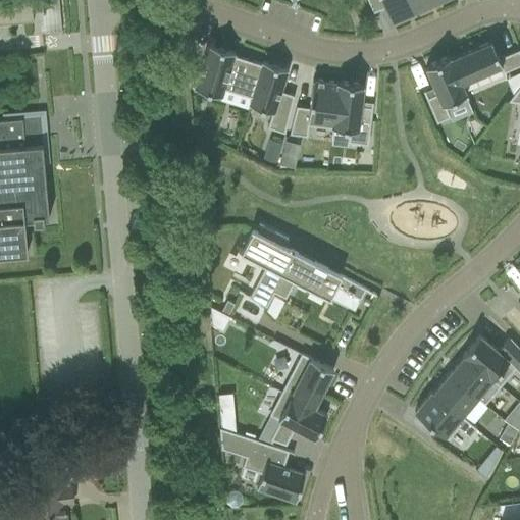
[(0,0),(0,43),(22,40),(16,0),(0,0)]
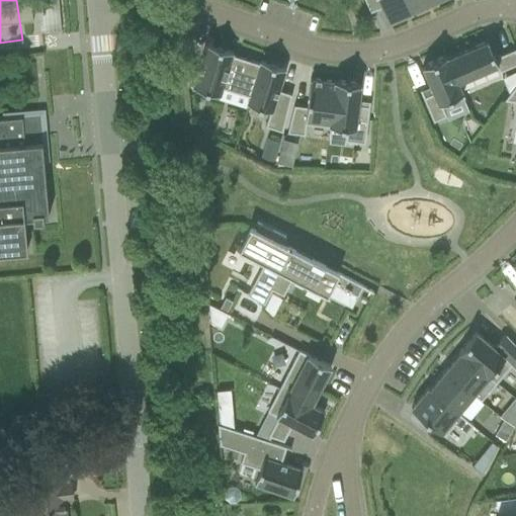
[(414,12),(408,0),(365,0),(371,14),(383,8),(390,22),(414,12)]
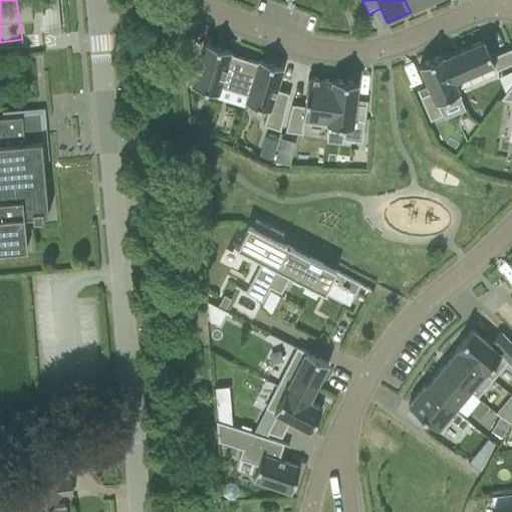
[(432,3),(430,0),(405,0),(411,12),(432,3)]
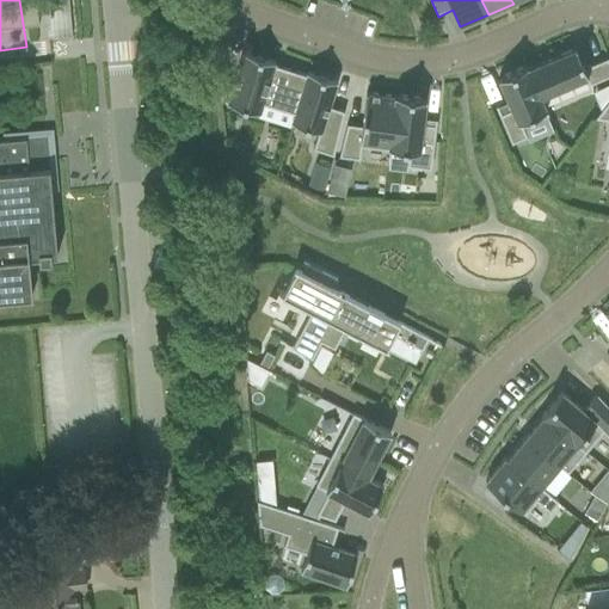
[(547,63),(529,71),(542,99),(545,98),(559,92),(588,79),(590,87),(608,78),(608,60),(585,71),(577,50),(547,63)]
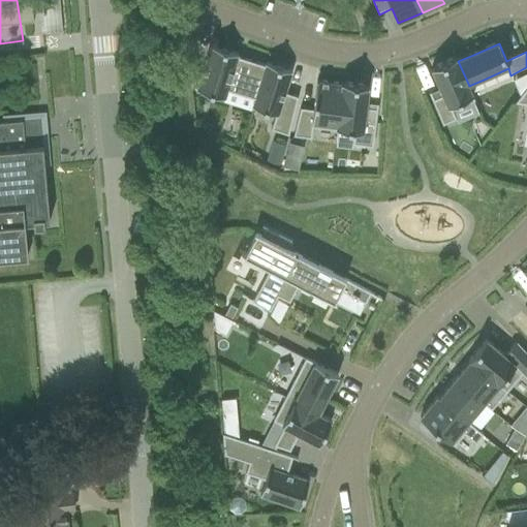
[(255,100),(267,66),(239,57),(240,56),(212,47),(205,68),(192,65),(190,64),(192,89),(194,90),(225,99),(228,91),(255,100)]
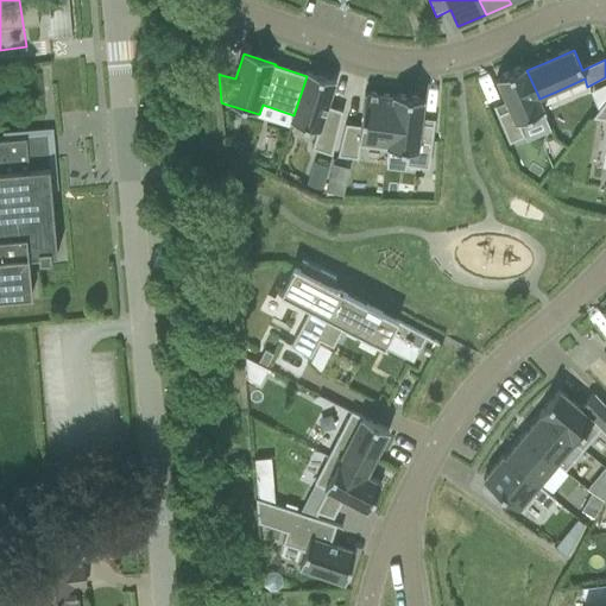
[(547,117),(540,99),(526,70),(525,68),(497,80),(507,103),(511,113),(500,118),(497,108),(497,107),(494,108),(510,145),(525,138),(521,128),(547,117)]
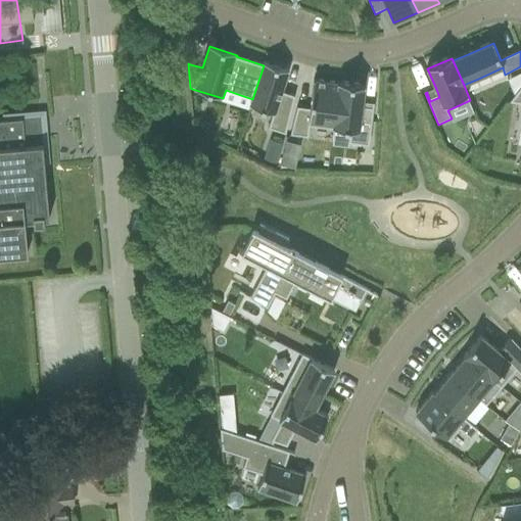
[(264,63),(264,65),(252,99),(250,106),(274,114),(269,130),(286,135),(295,97),(282,93),(289,72),(264,63)]
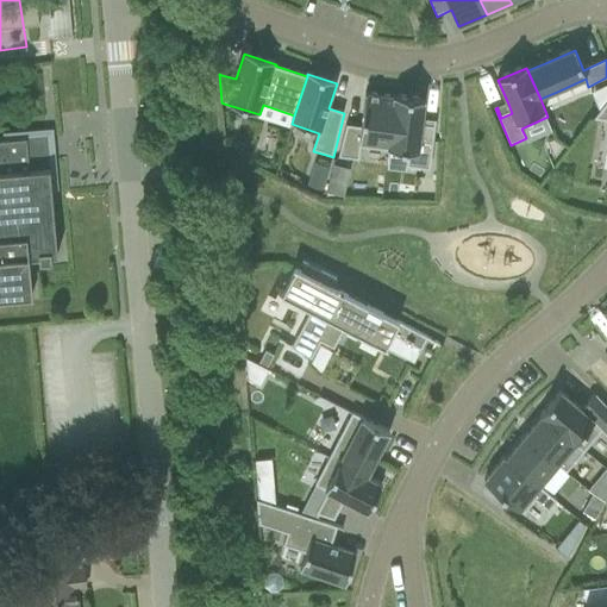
[(389,150),(395,97),(394,97),(394,98),(365,94),(362,127),(346,125),(339,158),(360,161),(361,149),(389,151),(389,150)]
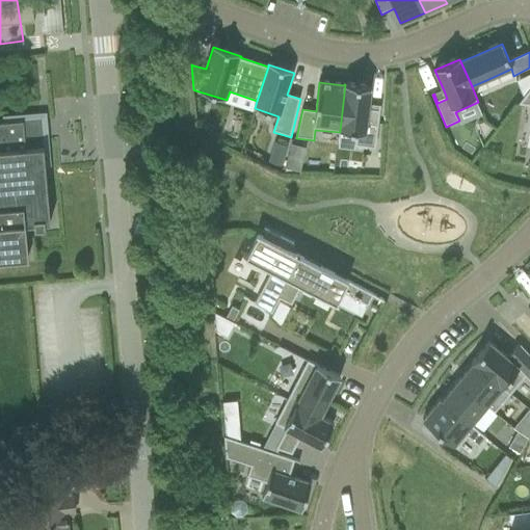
[(369,109),(371,87),(345,84),(340,131),(358,133),(355,147),(376,149),(381,105),(379,105),(378,110),(374,110),(369,109)]
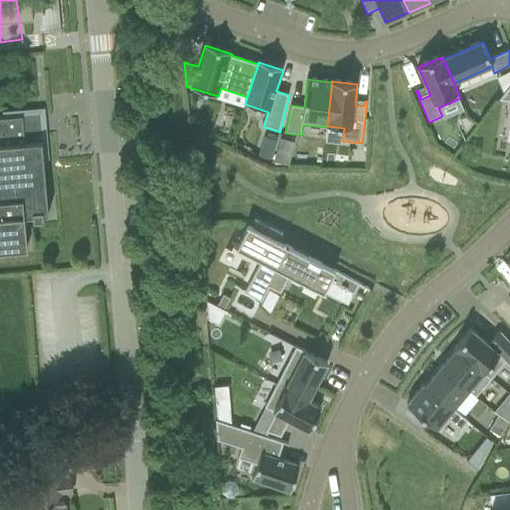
[(509,87),(499,100),(509,102),(509,87)]
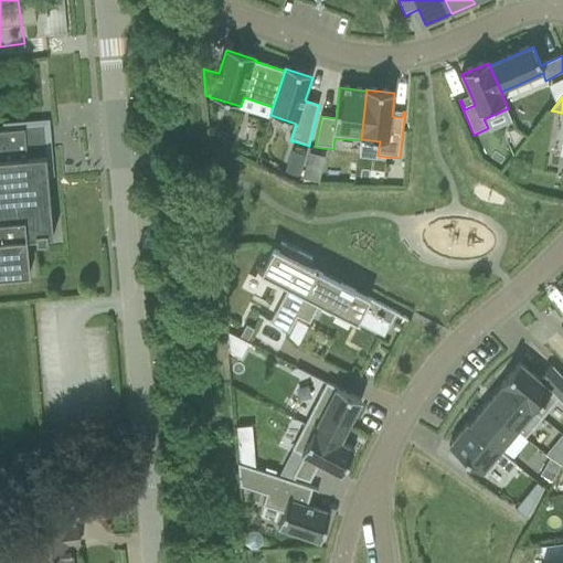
[(25,130),(0,131),(0,277),(31,276),(28,241),(36,240),(38,245),(49,244),(49,240),(53,238),(46,158),(44,158),(43,151),(34,152),(28,152),(25,130)]
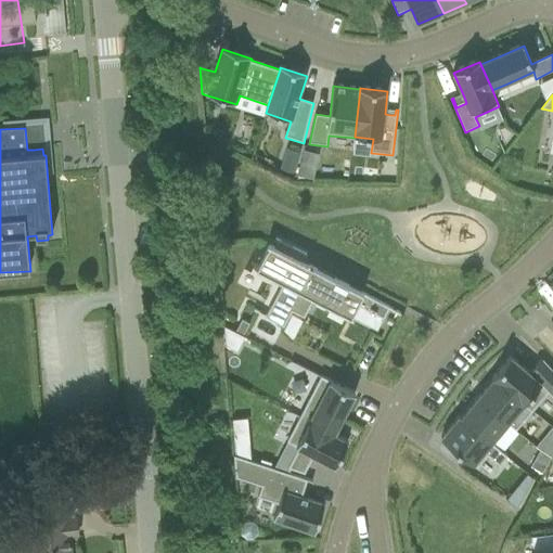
[(284,161),(282,169),(293,174),(295,165),(284,161)]
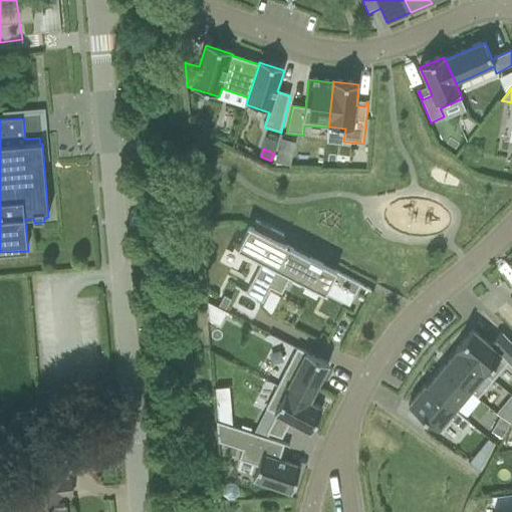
[(285,237),(256,222),(252,229),(250,228),(238,250),(263,263),(247,294),(263,303),(270,288),(290,249),(282,244),(285,237)]
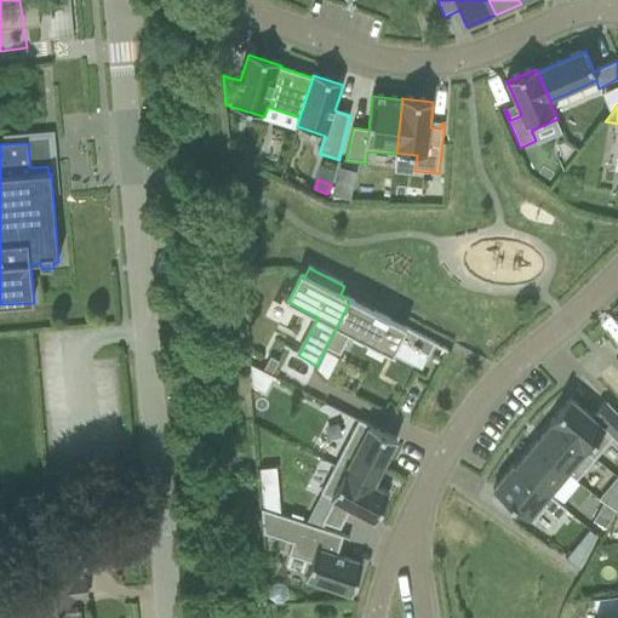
[(435,344),(350,301),(326,348),(341,356),(352,335),(393,356),(400,343),(429,358),(435,344)]
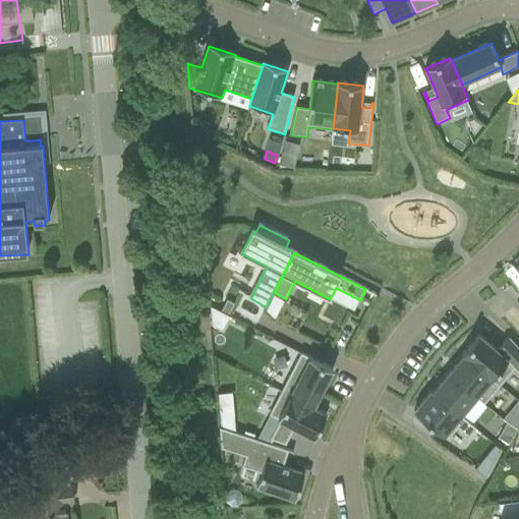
[(227,301),(221,312),(228,315),(234,305),(227,301)]
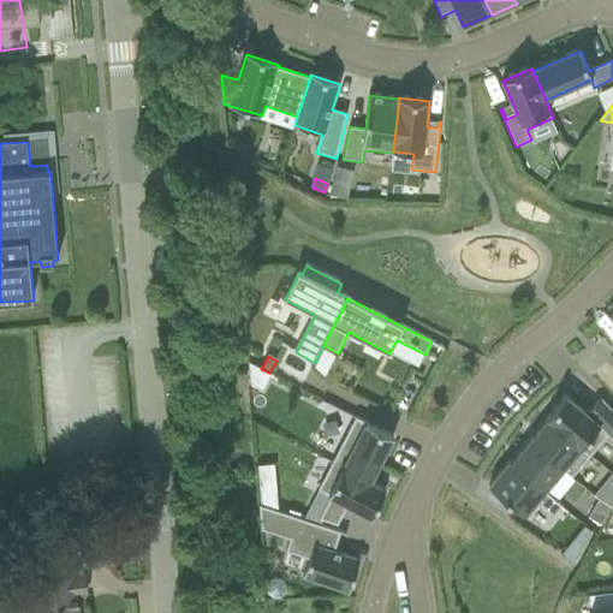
[(272,374),(269,373),(261,369),(249,362),(249,385),(262,391),(272,374)]
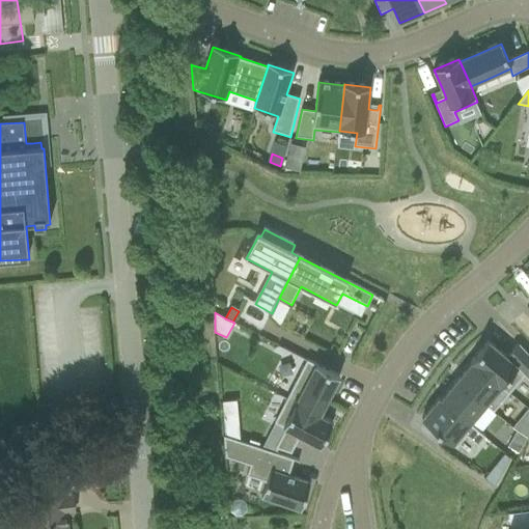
[(526,374),(527,374),(507,358),(489,342),(471,363),(472,364),(501,388),(509,395),(526,374)]
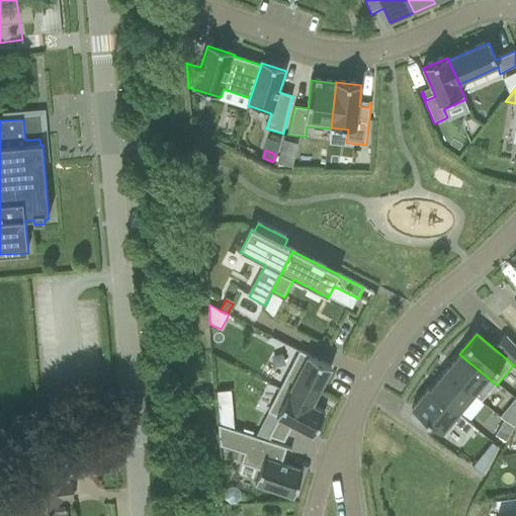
[(515,347),(506,337),(495,349),(514,365),(513,365),(515,368),(515,347)]
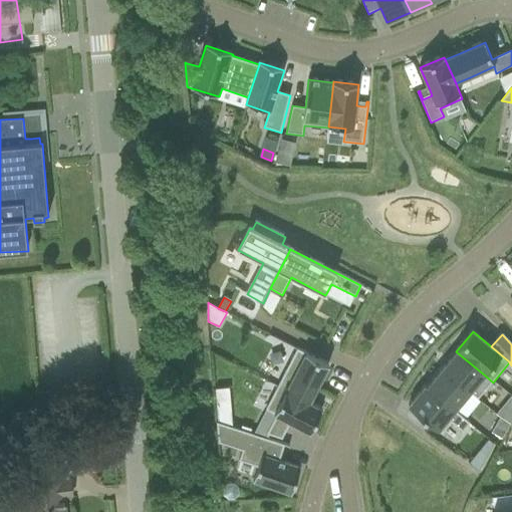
[(310,403),(329,365),(298,349),(278,387),(310,403)]
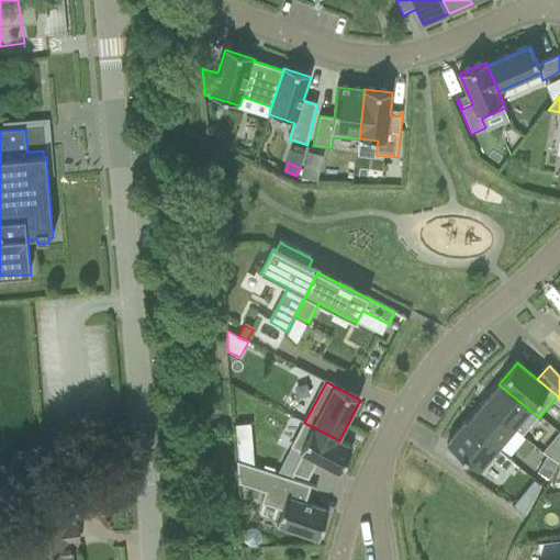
[(500,385),(483,404),(514,430),(530,411),(500,385)]
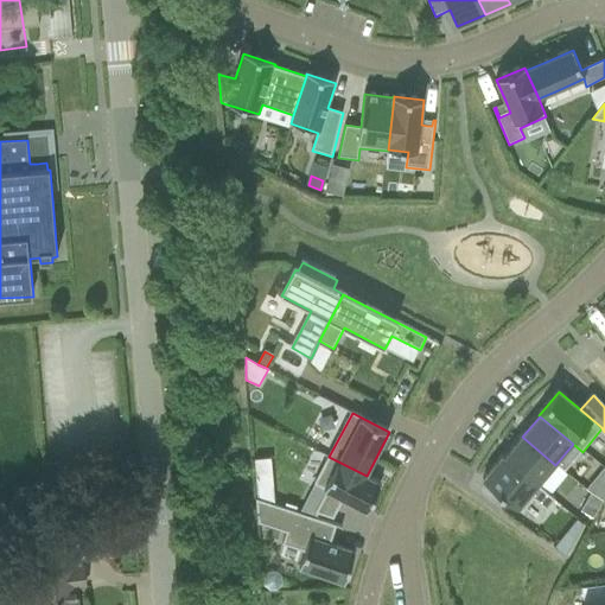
[(555,465),(522,437),(505,458),(539,485),(555,465)]
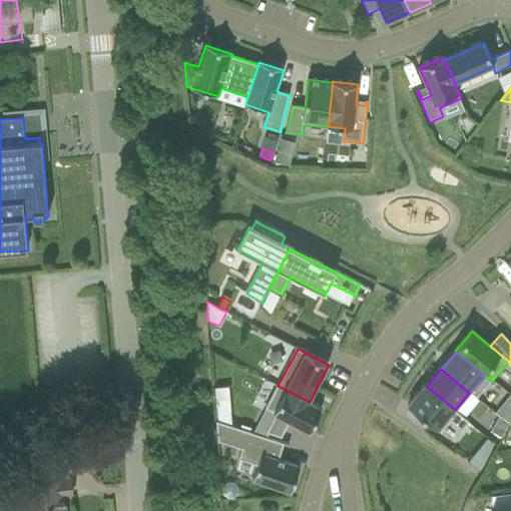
[(310,432),(322,409),(310,402),(278,386),(266,409),(277,415),(267,433),(282,438),(291,422),(310,432)]
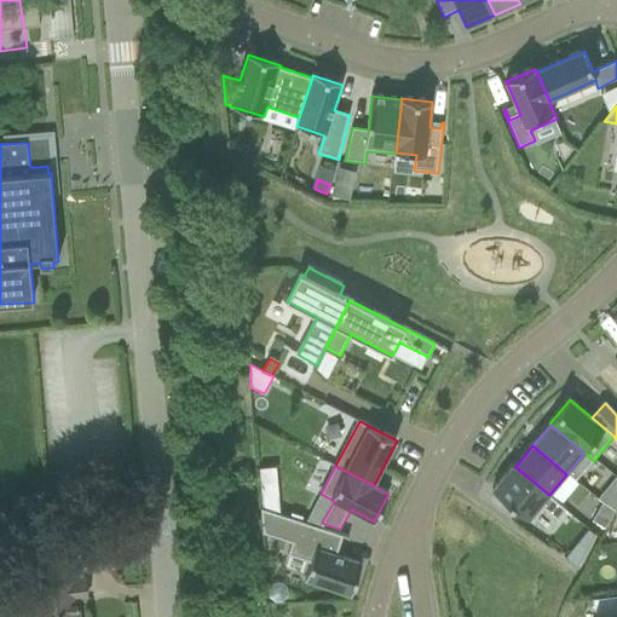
[(549,495),(515,467),(513,466),(492,490),(529,519),(534,523),(545,509),(558,522),(568,511),(549,495)]
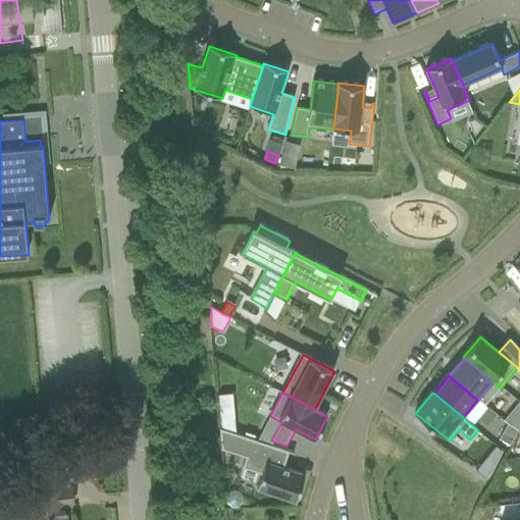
[(232,409),(218,410),(220,429),(221,429),(235,433),(232,409)]
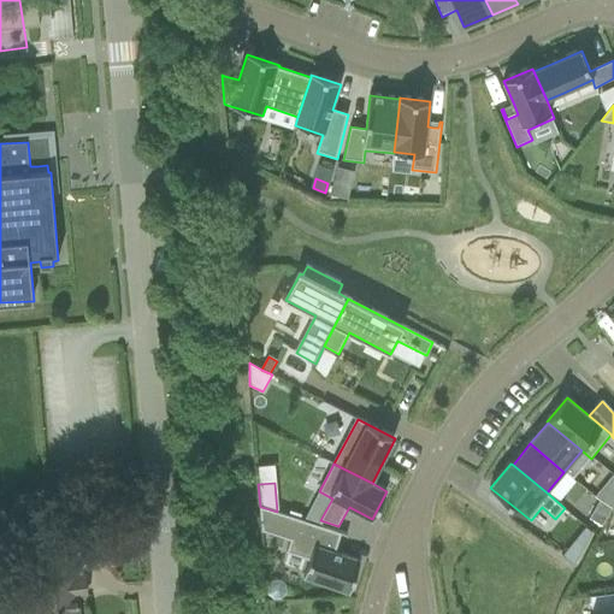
[(613,489),(610,488),(601,502),(613,512),(613,489)]
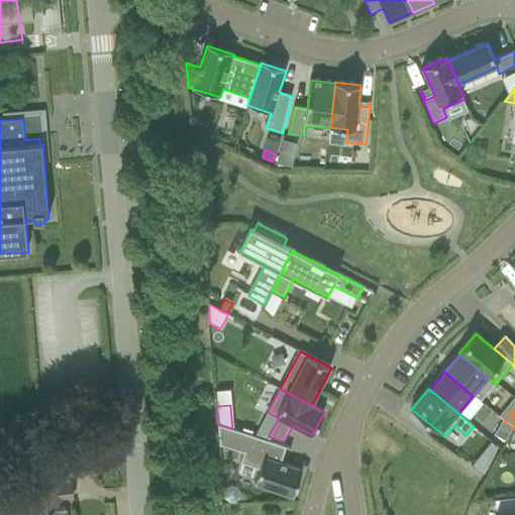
[(505,443),(514,429),(504,421),(495,437),(505,443)]
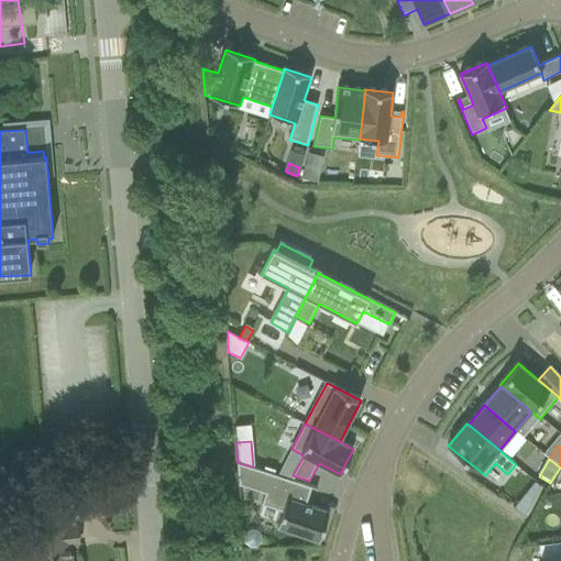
[(253,468),(239,463),(238,463),(240,485),(241,486),(266,494),(262,505),(284,512),(277,528),(320,542),(330,513),(307,505),(311,487),(253,468)]
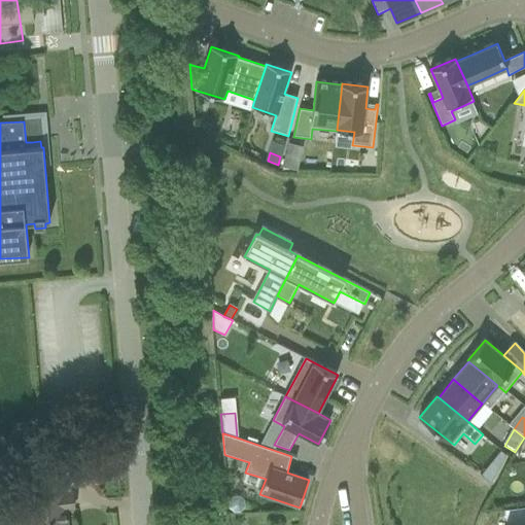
[(57,468),(70,489),(73,487),(74,489),(88,480),(86,479),(90,477),(88,453),(76,455),(57,468)]
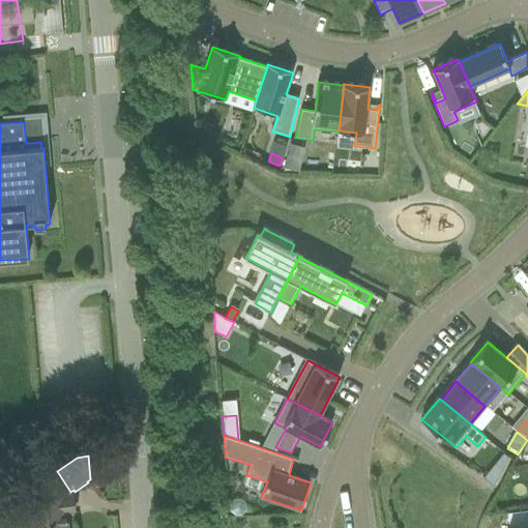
[(57,471),(6,506),(5,508),(5,510),(5,512),(7,514),(8,515),(10,515),(28,514),(29,527),(67,527),(66,512),(76,512),(74,496),(71,496),(70,492),(57,471)]
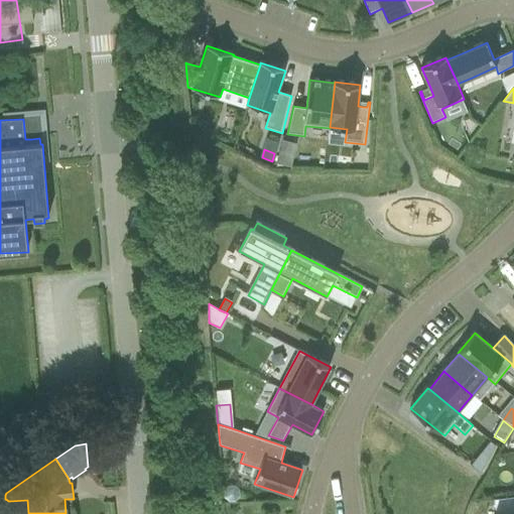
[(232,503),(235,503),(239,499),(239,493),(234,489),(228,489),(224,493),(225,499),(229,503),(232,503)]
